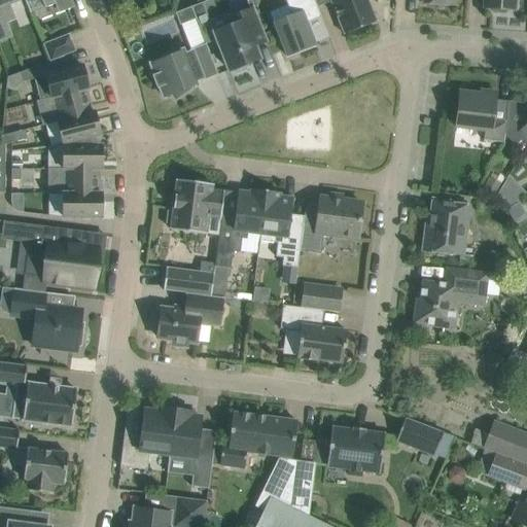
[(10,5),(22,0),(0,0),(0,41),(12,37),(7,23),(16,20),(10,5)]
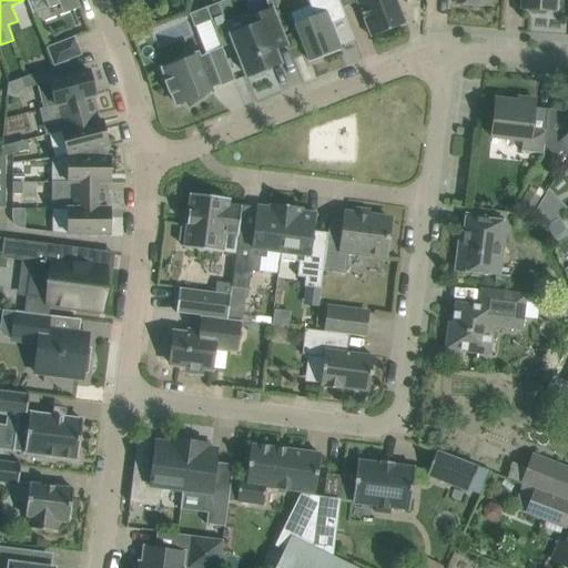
[(346,19),(342,8),(338,0),(307,0),(314,17),(294,24),(296,29),(310,62),(341,50),(331,24),(346,19)]
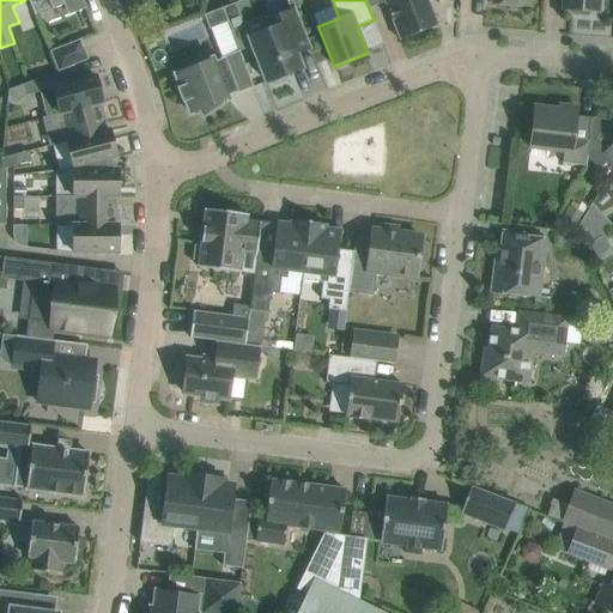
[(365,0),(369,8),(384,1),(400,41),(438,25),(428,0),(365,0)]
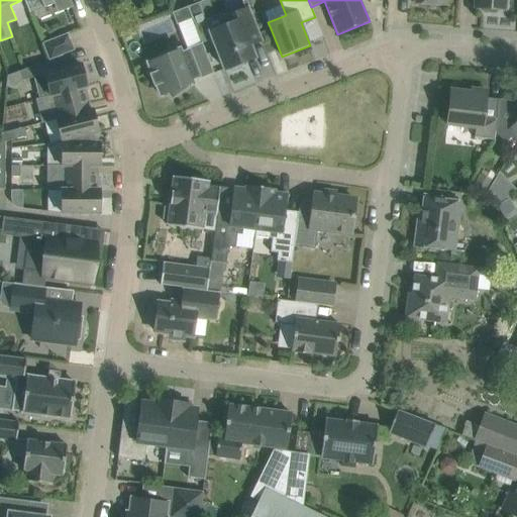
[(476,0),(475,8),(505,10),(505,0),(476,0)]
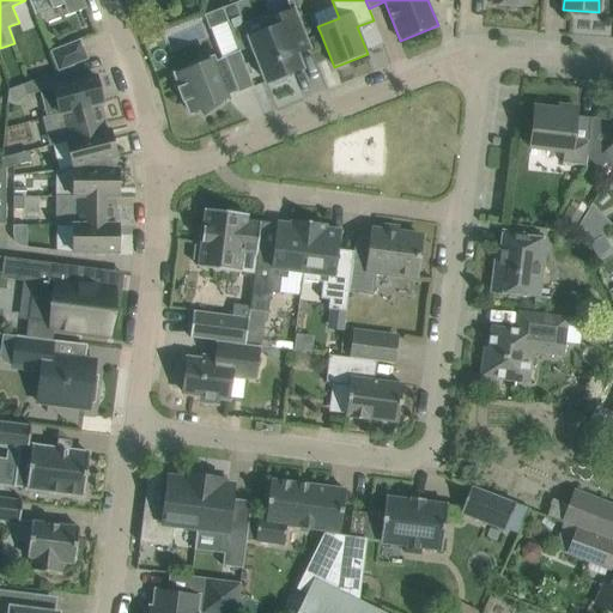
[(231,30),(243,26),(235,4),(223,8),(231,30)]
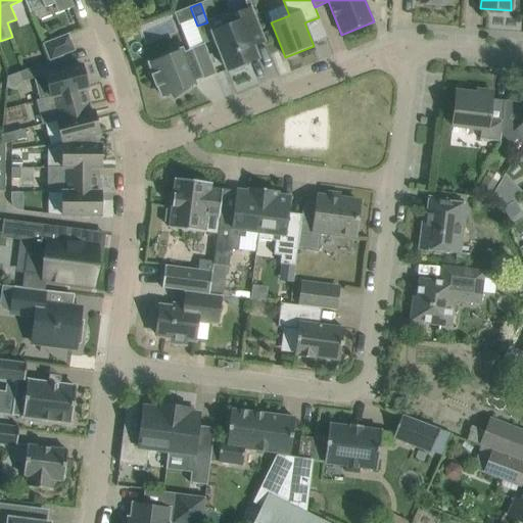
[(189,7),(174,13),(179,26),(194,19),(189,7)]
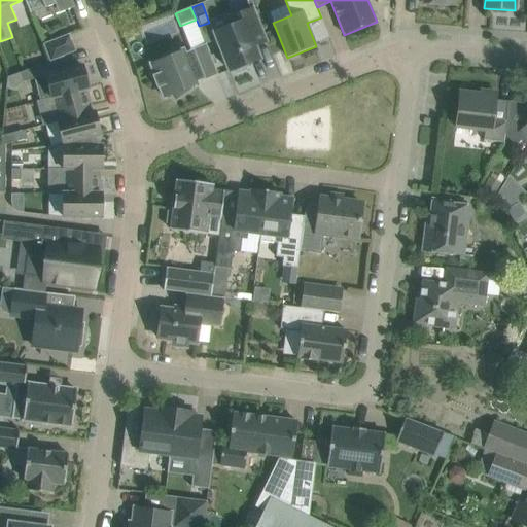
[(258,58),(254,46),(268,41),(254,8),(250,10),(226,20),(230,27),(214,33),(230,71),(233,70),(236,73),(245,69),(245,65),(259,60),(258,58)]
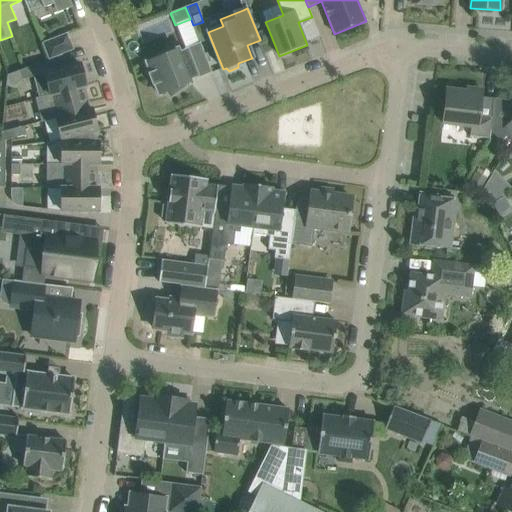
[(72,51),(66,34),(65,33),(41,43),(48,60),(72,51)]
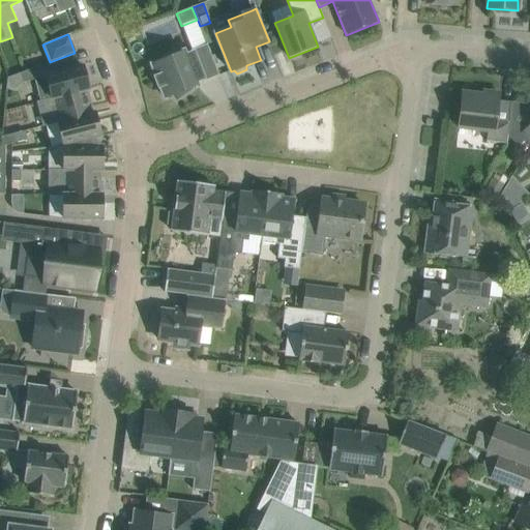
[(203,82),(218,76),(207,45),(190,51),(193,54),(184,56),(184,51),(182,51),(183,53),(151,65),(156,78),(155,78),(155,79),(156,79),(159,85),(158,85),(158,87),(159,86),(165,98),(173,94),(176,99),(192,89),(190,87),(196,86),(197,87),(198,86),(195,82),(202,78),(203,82)]
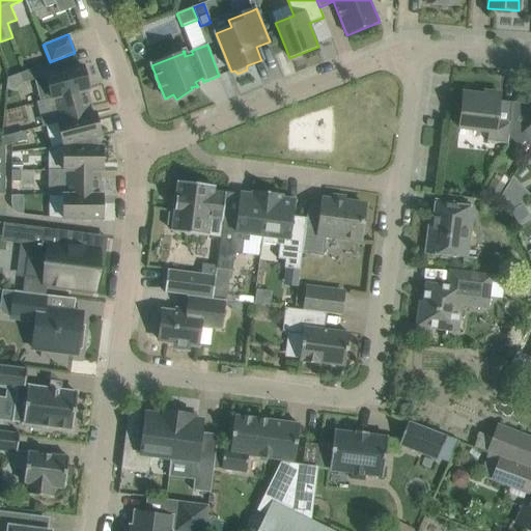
[(89,89),(83,66),(53,74),(50,62),(21,73),(24,82),(36,79),(42,101),(87,90),(89,89)]
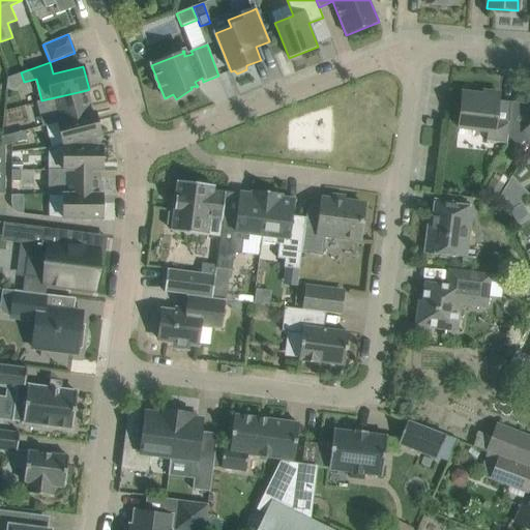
[(92,114),(92,113),(87,90),(41,100),(36,101),(42,126),(46,125),(57,122),(92,114)]
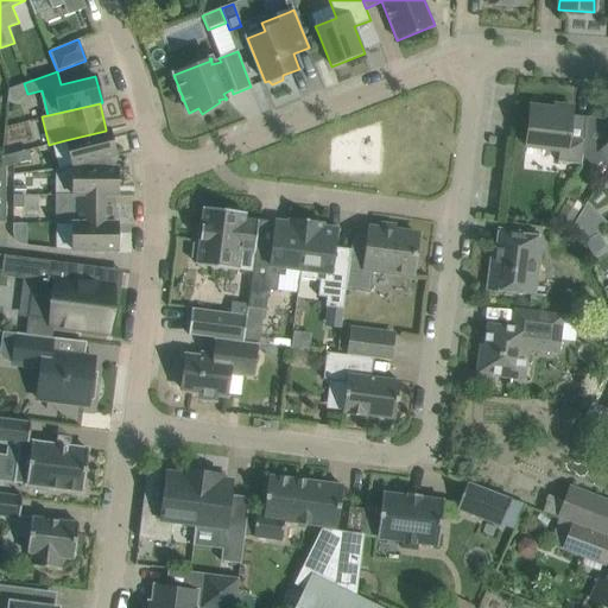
[(587,118),(571,115),(556,114),(556,109),(531,106),(526,147),(558,151),(557,163),(581,165),(582,154),(587,118)]
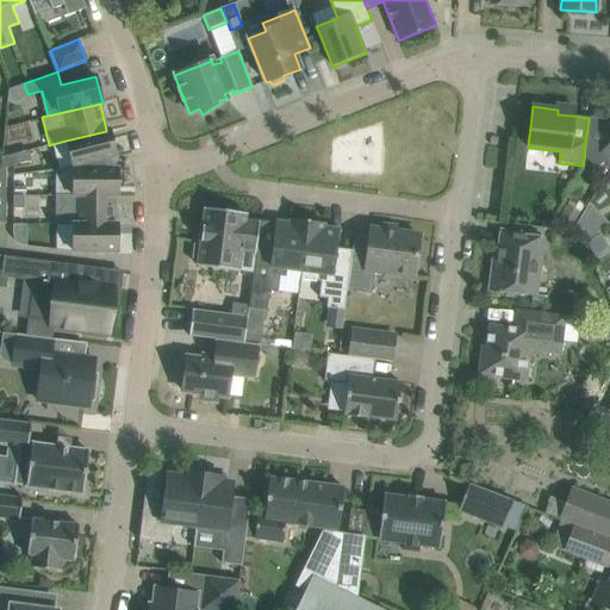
[(609,167),(609,124),(605,119),(589,118),(584,155),(592,166),(607,162),(609,167)]
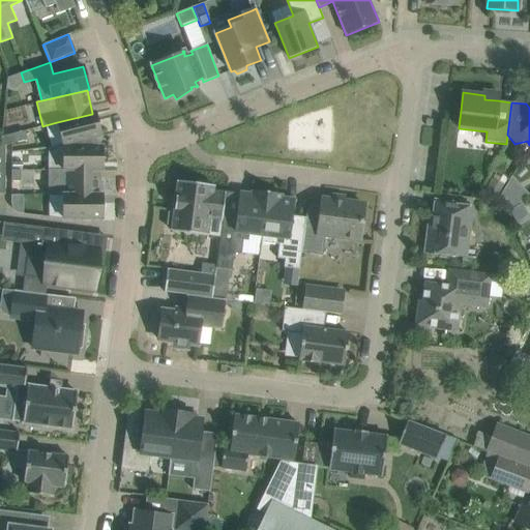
[(63,146),(95,138),(100,136),(94,113),(92,113),(92,114),(57,122),(63,146)]
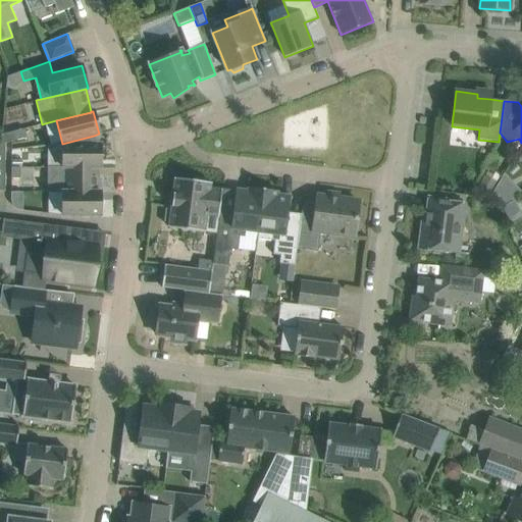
[(14,131),(16,141),(27,138),(24,128),(14,131)]
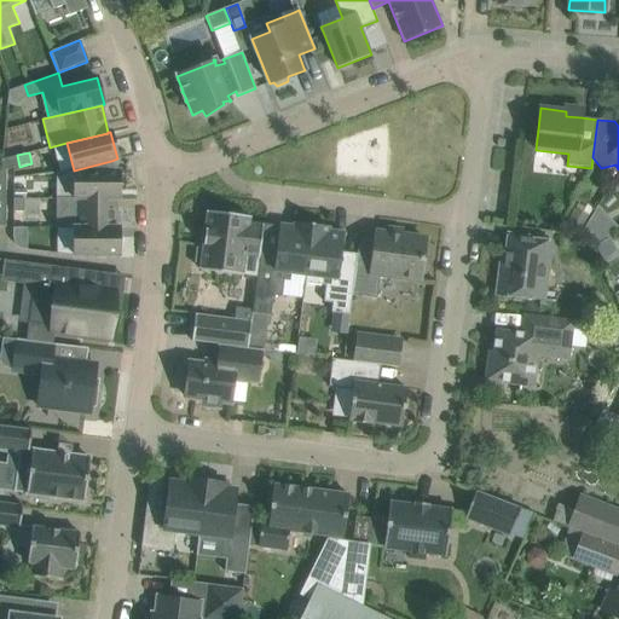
[(6,171),(19,167),(17,155),(6,157),(1,158),(1,172),(6,171)]
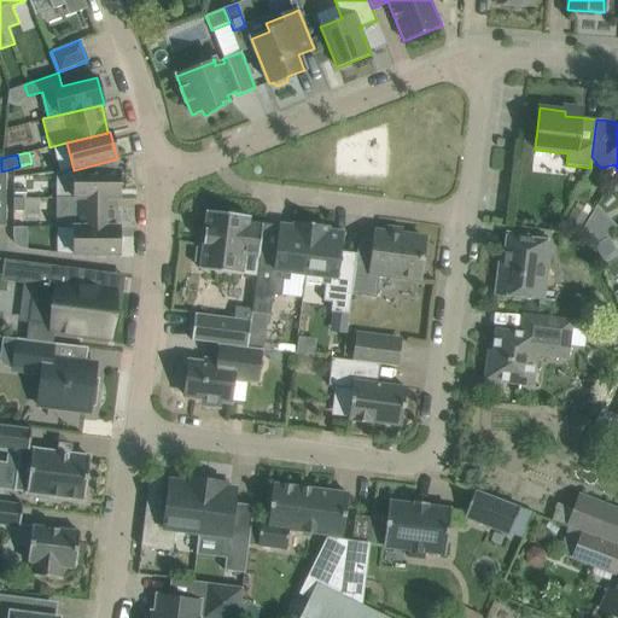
[(116,198),(116,199),(118,199),(120,170),(112,170),(111,161),(74,170),(74,198),(116,198)]
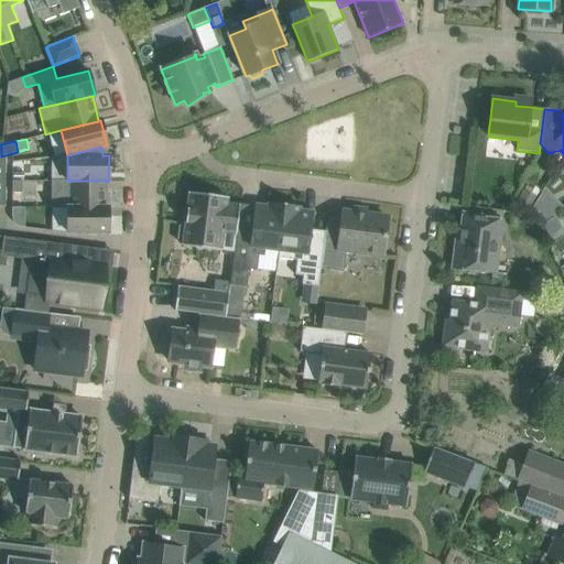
[(12,181),(12,193),(22,193),(22,181),(12,181)]
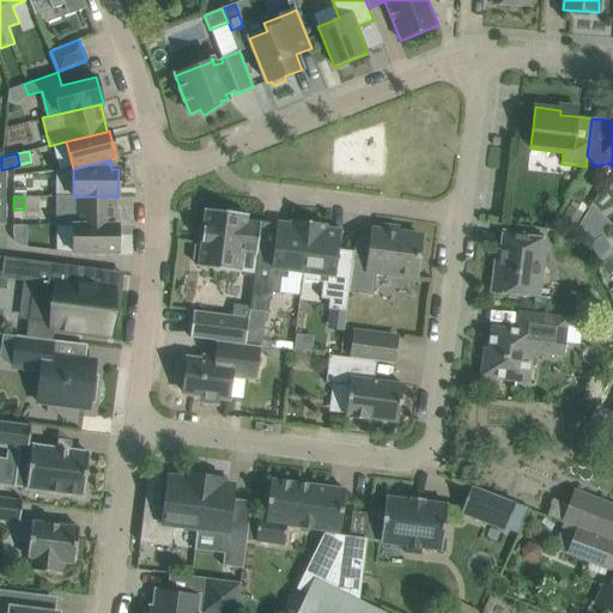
[(73,196),(55,196),(55,226),(73,226),(73,225),(115,225),(115,198),(115,196),(73,196)]
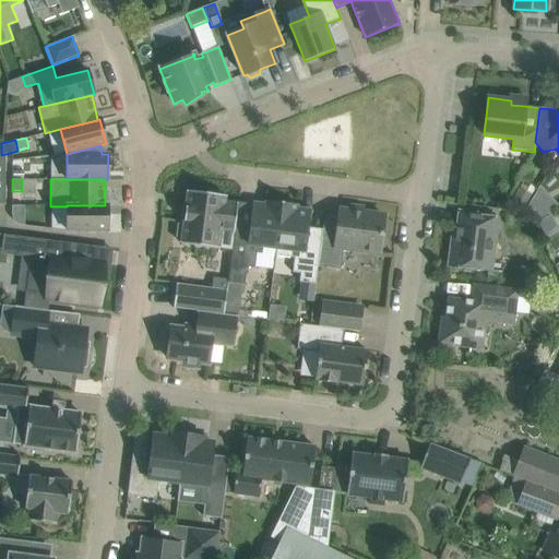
[(519,188),(512,201),(525,209),(533,195),(519,188)]
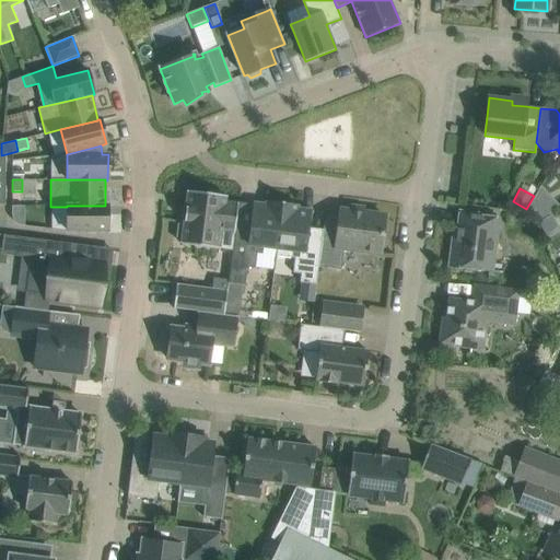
[(232,251),(235,228),(238,205),(225,202),(225,196),(188,191),(184,223),(178,225),(177,237),(182,241),(181,244),(232,251)]
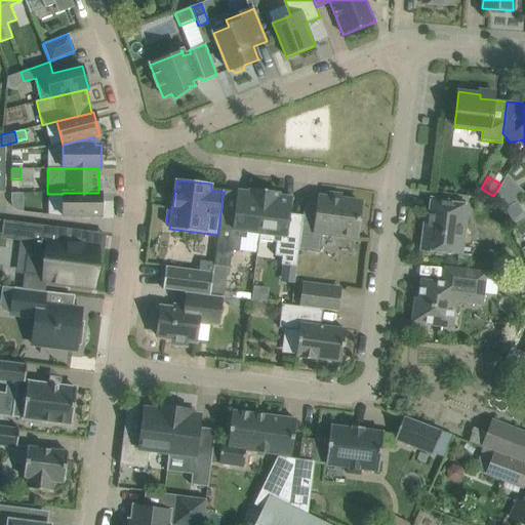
[(259,235),(265,191),(250,189),(250,193),(238,192),(235,215),(220,213),(217,235),(213,266),(230,268),(232,250),(239,251),(241,238),(246,239),(246,234),(259,235)]
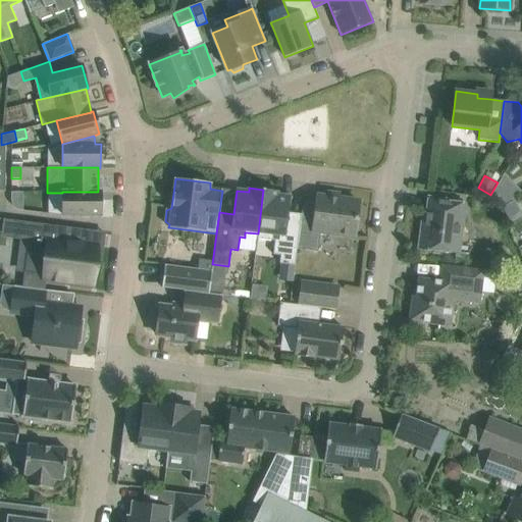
[(295,265),(297,250),(300,222),(285,221),(289,197),(276,196),(277,192),(263,190),(258,233),(271,236),(270,241),(275,242),(273,255),(280,256),(279,264),(295,265)]
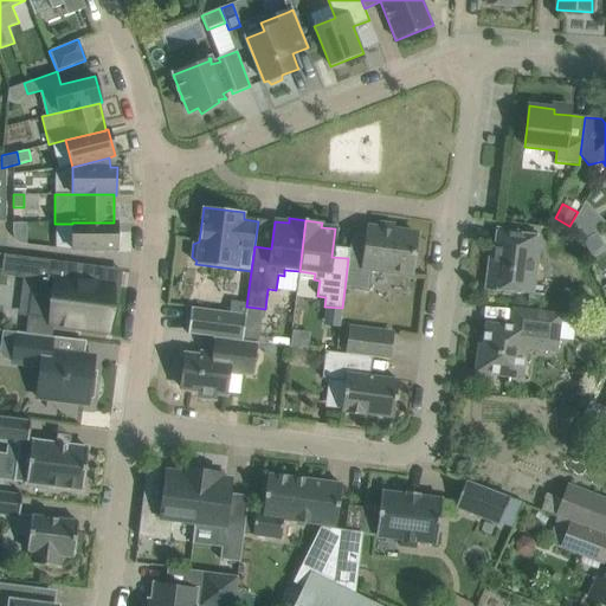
[(72,250),(116,251),(117,223),(114,223),(72,223),(72,224),(72,250)]
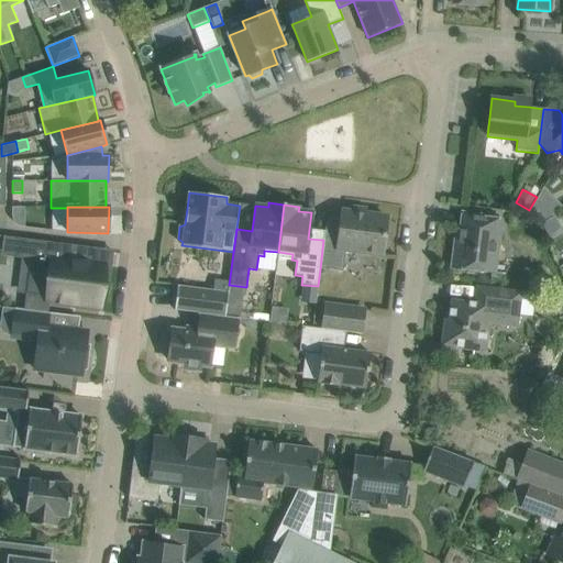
[(387,218),(341,212),(338,240),(323,239),(323,240),(320,269),(342,272),(345,250),(383,255),(384,243),(389,242),(390,232),(386,230),(387,218)]
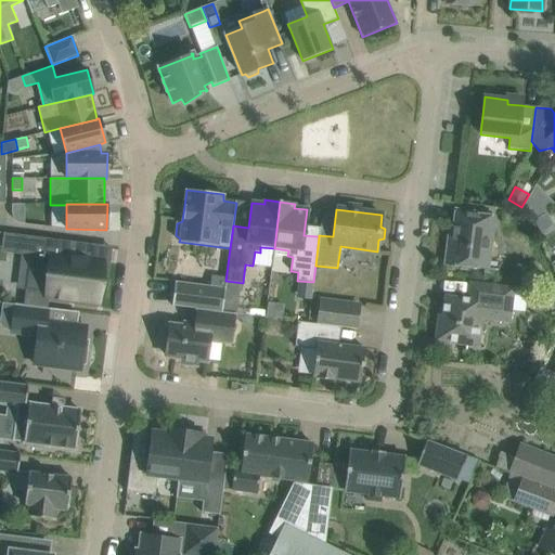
[(448,239),(444,265),(462,267),(461,269),(470,270),(472,268),(482,269),(483,269),(488,239),(492,240),(494,217),(473,215),(473,213),(455,210),(452,239),(448,239)]
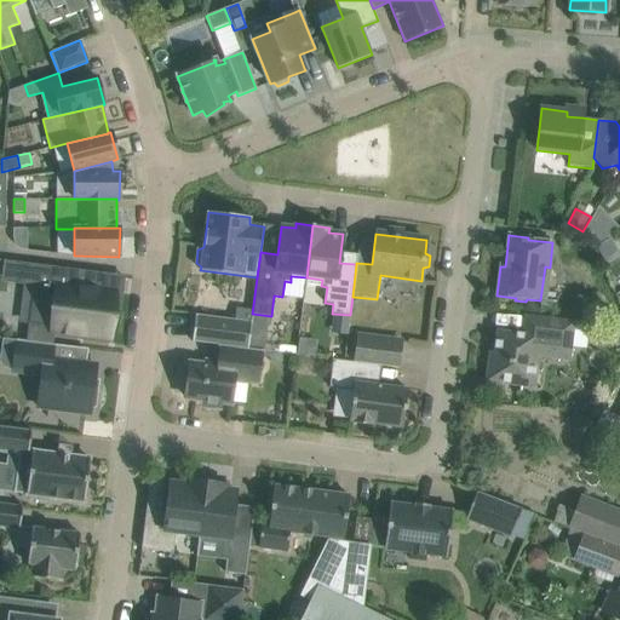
[(619,254),(610,239),(595,247),(606,265),(619,256),(619,254)]
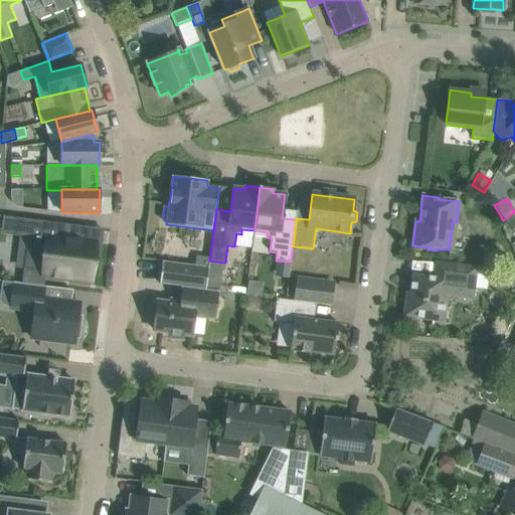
[(86,227),(13,218),(11,235),(30,237),(28,254),(45,256),(43,275),(91,281),(96,244),(83,243),(86,227)]
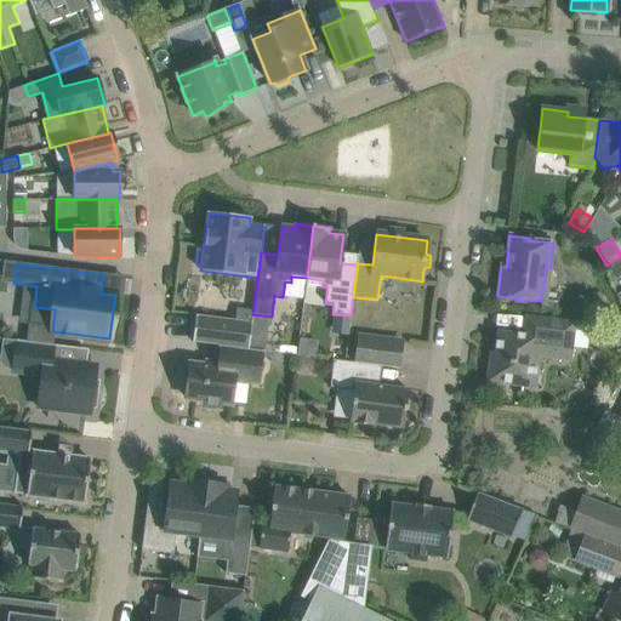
[(607,312),(605,324),(619,326),(620,314),(607,312)]
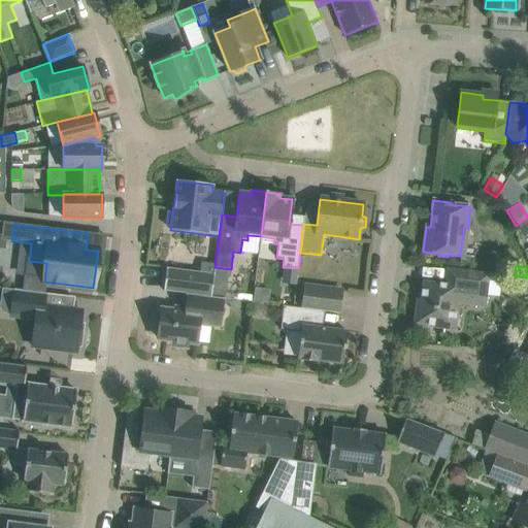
[(211,297),(215,274),(166,268),(163,291),(197,295),(211,297)]
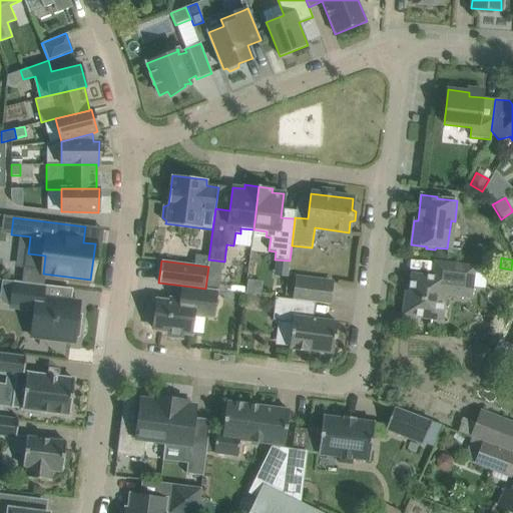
[(471,298),(472,291),(475,267),(446,263),(443,284),(437,283),(437,278),(411,275),(408,298),(405,297),(402,316),(422,318),(437,320),(442,320),(444,306),(445,295),(464,298),(471,298)]
